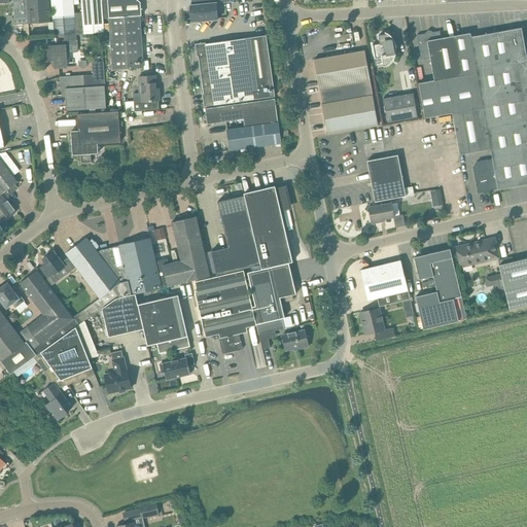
[(12,0),(12,2),(14,25),(50,23),(48,0),(12,0)]
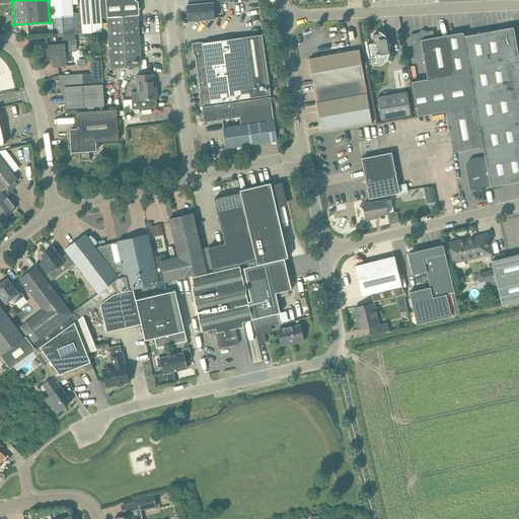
[(102,32),(101,18),(107,18),(110,69),(141,66),(138,15),(139,15),(138,1),(139,0),(80,0),(81,12),(73,13),(72,0),(50,0),(53,35),(102,32)]
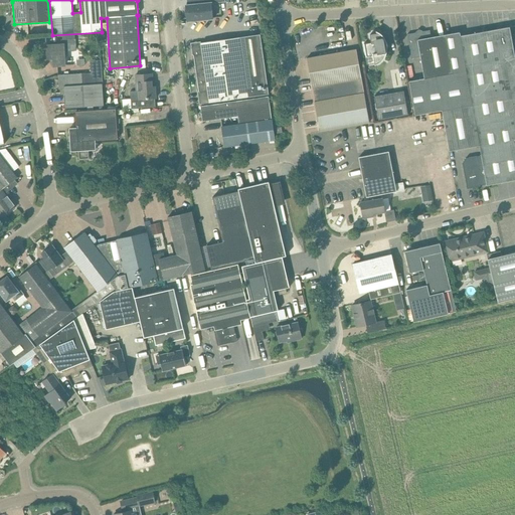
[(186,6),(188,21),(213,19),(212,3),(226,2),(225,0),(189,0),(190,6),(186,6)]
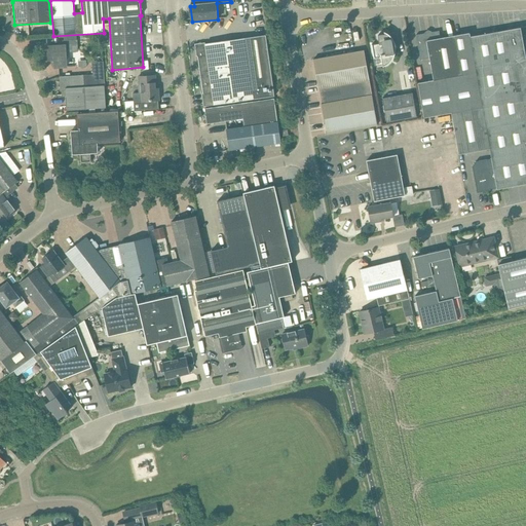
[(525,58),(525,59),(521,28),(471,37),(470,33),(463,34),(477,109),(451,113),(458,154),(490,149),(492,160),(476,161),(473,166),(477,192),(490,190),(490,189),(496,188),(497,189),(525,184),(525,58)]
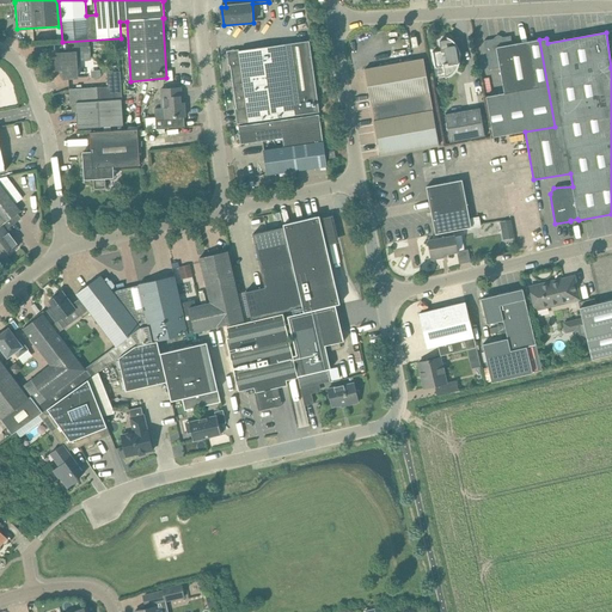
[(494,138),(525,132),(555,127),(539,40),(513,44),(510,36),(484,41),(489,71),(500,68),(505,95),(487,98),(494,138)]
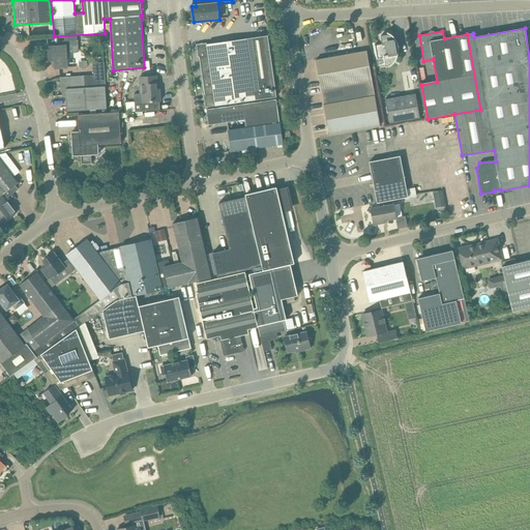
[(399,49),(399,47),(399,46),(398,43),(398,42),(396,40),(395,39),(394,38),(393,36),(392,35),(391,34),(390,34),(388,33),(387,32),(387,33),(387,35),(381,36),(382,45),(375,46),(377,59),(385,58),(386,66),(389,65),(392,63),(394,61),(396,58),(399,55),(399,53),(399,52),(399,50),(399,49)]
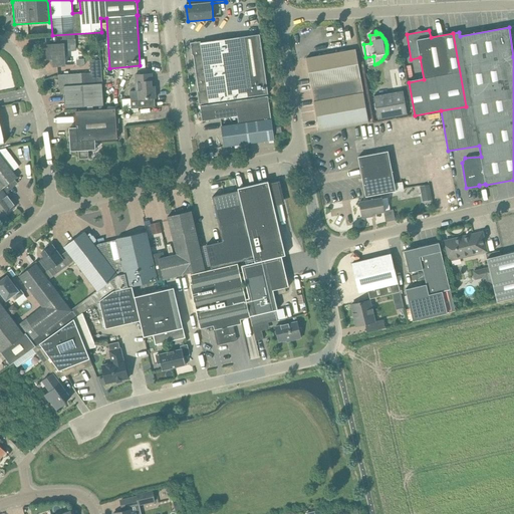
[(267,94),(260,42),(259,34),(201,43),(200,42),(190,43),(192,55),(193,55),(198,91),(197,91),(199,104),(248,97),(267,94)]
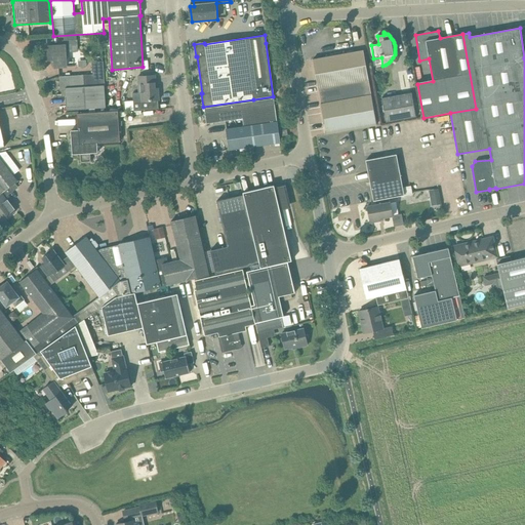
[(66,67),(66,52),(78,52),(77,39),(62,40),(63,45),(48,46),(49,59),(55,59),(55,67),(66,67)]
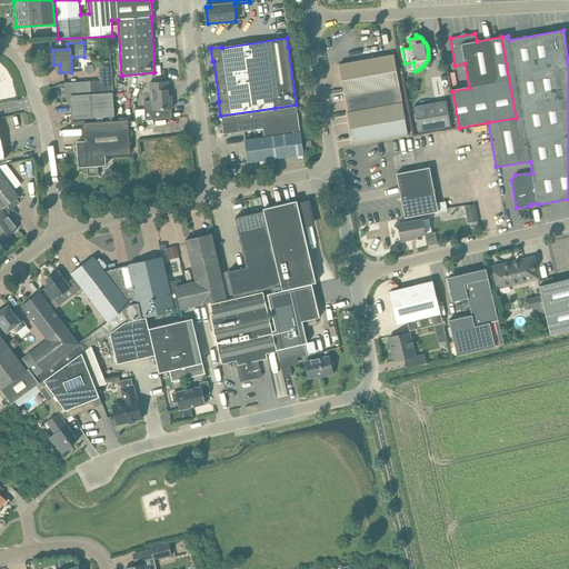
[(339,65),(348,112),(353,145),(408,136),(393,55),(339,65)]
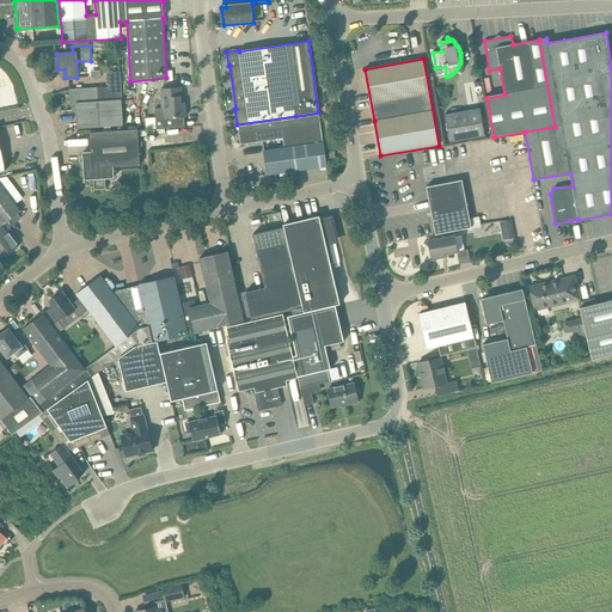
[(78,129),(123,126),(120,72),(106,73),(108,86),(98,87),(81,89),(69,90),(69,104),(75,103),(78,129)]
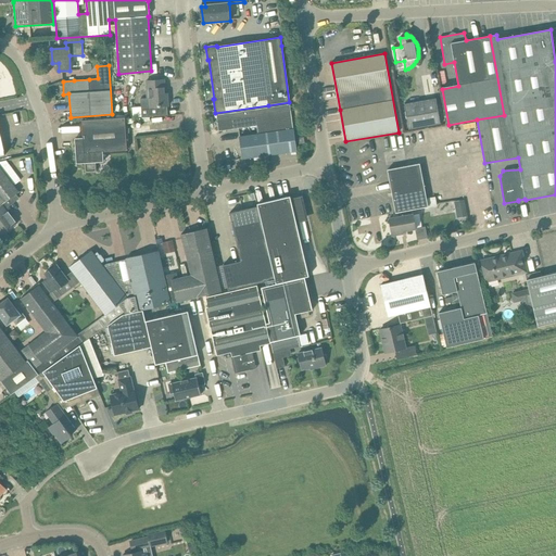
[(166,93),(165,80),(146,81),(148,99),(150,99),(150,108),(141,108),(141,117),(167,115),(167,106),(168,105),(167,93),(166,93)]
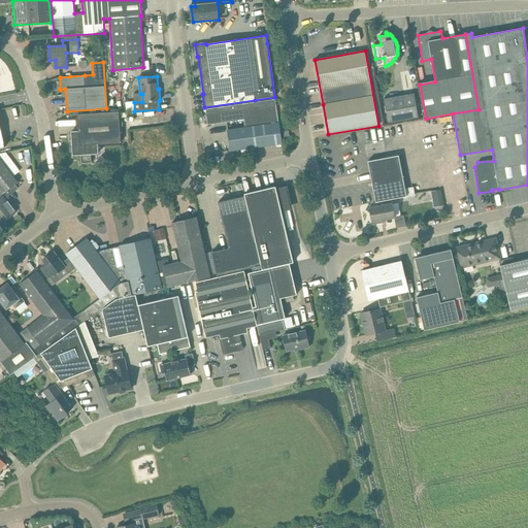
[(415,93),(384,98),(389,123),(419,118),(415,93)]
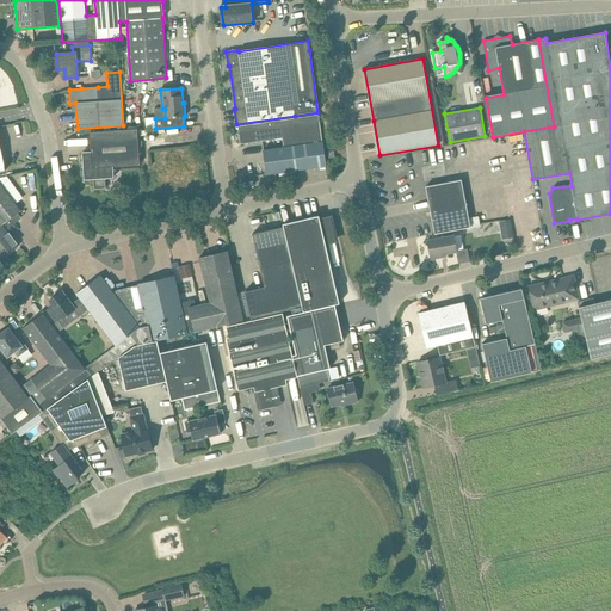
[(326,166),(322,142),(319,115),(238,127),(240,144),(282,139),(284,148),(264,150),(267,174),(326,166)]
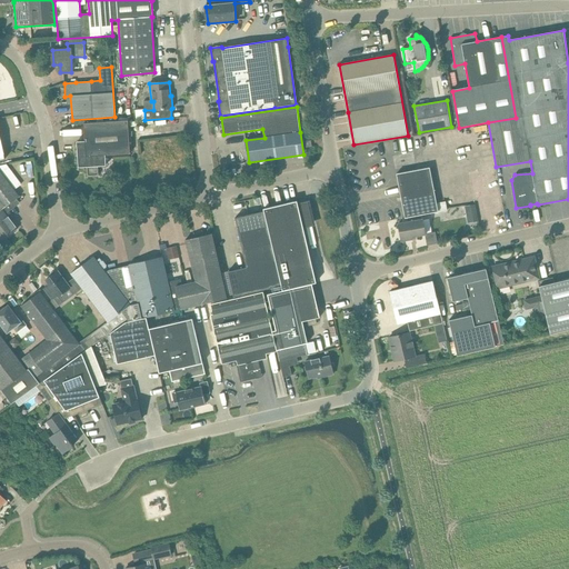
[(79,167),(87,167),(88,177),(99,176),(98,166),(106,166),(106,156),(130,153),(128,121),(83,123),(85,141),(77,142),(79,167)]
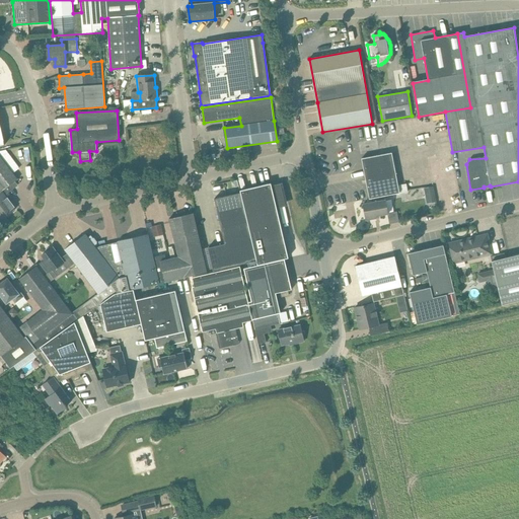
[(392,153),(362,158),(369,199),(371,199),(384,196),(408,192),(406,183),(397,186),(392,153)]
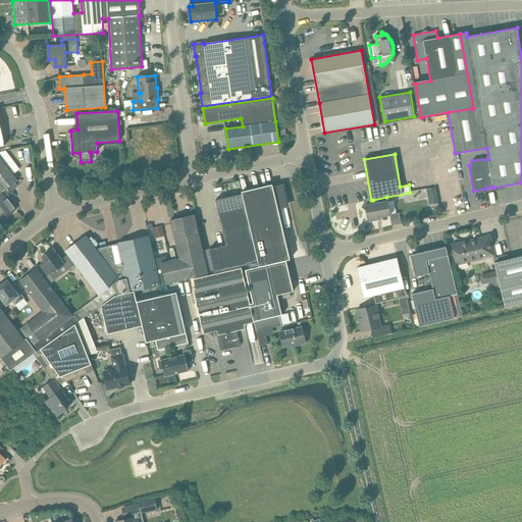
[(0,156),(0,221),(16,210),(2,192),(18,179),(0,156)]
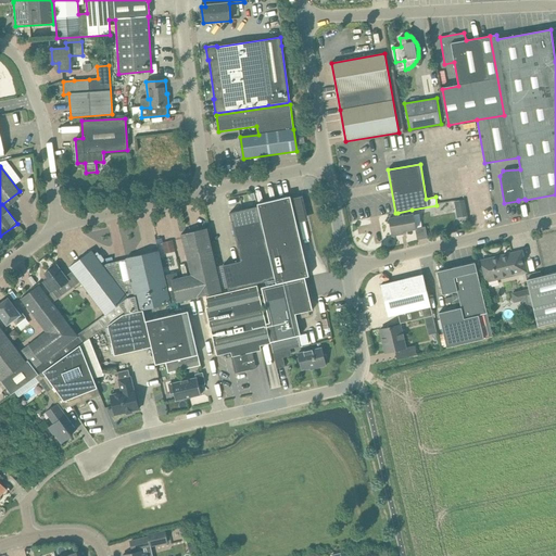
[(257,285),(205,297),(207,306),(205,307),(217,356),(231,353),(231,356),(235,374),(253,369),(252,364),(255,364),(252,352),(261,350),(261,345),(270,343),(273,353),(281,351),(300,346),(297,336),(301,336),(295,314),(313,311),(305,277),(308,276),(290,197),(257,204),(258,206),(263,226),(266,239),(267,247),(275,279),(276,285),(262,288),(269,323),(266,324),(257,285)]
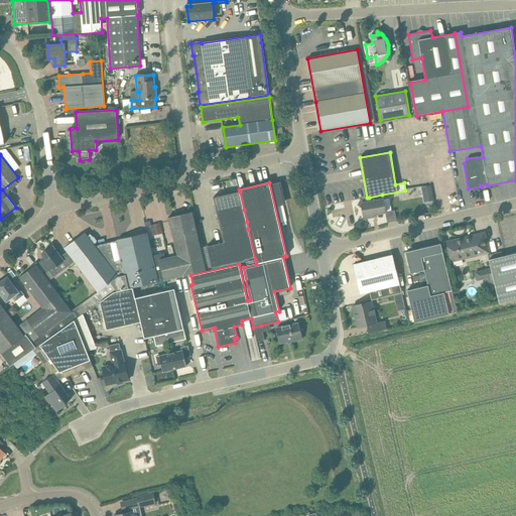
[(224,242),(207,246),(212,269),(255,259),(248,229),(247,222),(244,210),(240,191),(213,198),(224,242)]
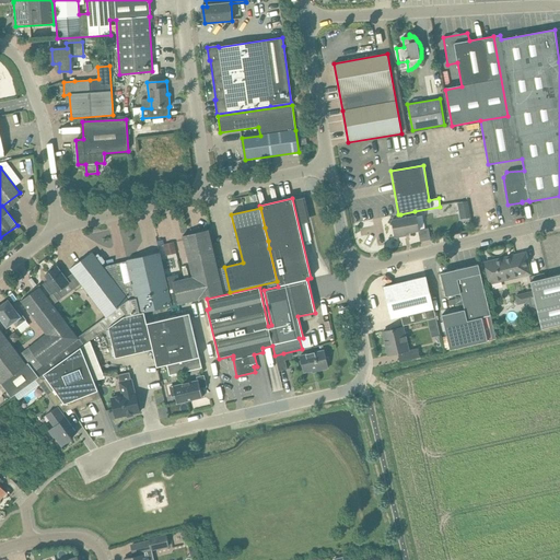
[(415,211),(400,214),(401,219),(392,220),(395,237),(406,235),(406,233),(419,231),(415,211)]
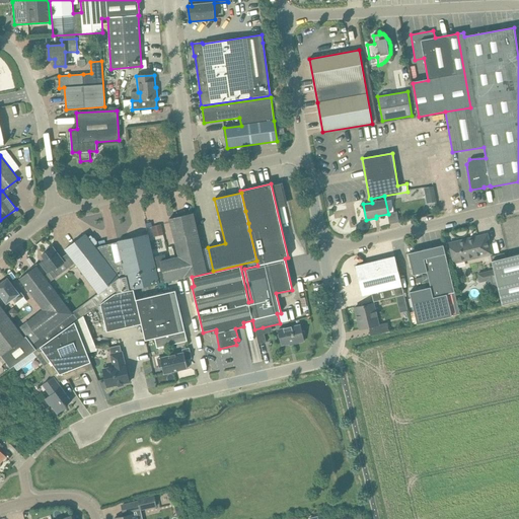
[(159,284),(208,273),(194,213),(169,219),(177,256),(166,260),(164,254),(153,257),(159,284)]
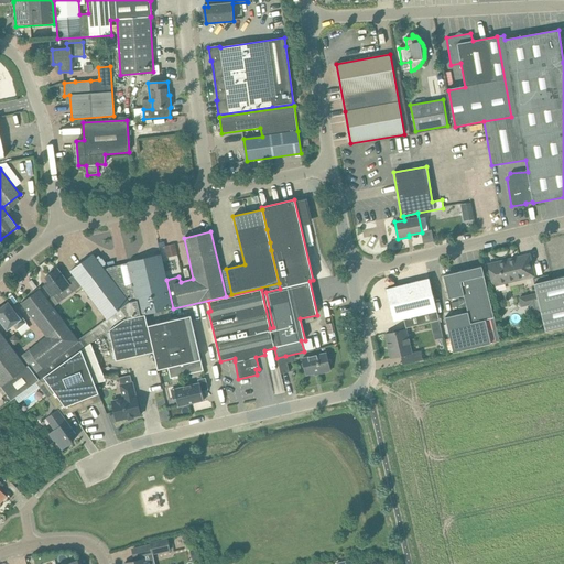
[(175,242),(161,247),(164,258),(179,253),(175,242)]
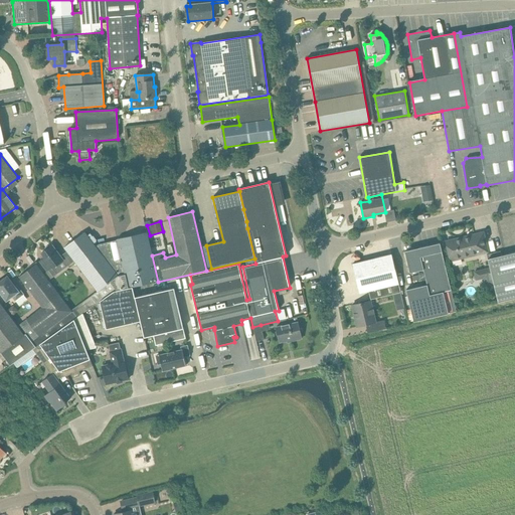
[(91,296),(97,304),(114,292),(128,289),(97,246),(96,246),(84,232),(64,247),(98,291),(91,296)]
